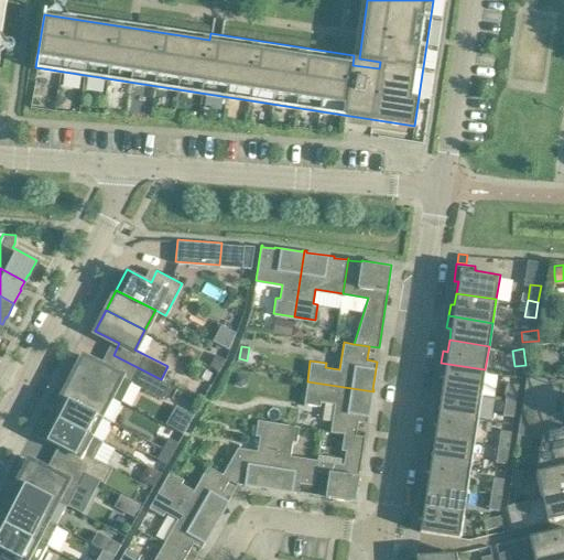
[(209,364),(219,369),(225,358),(216,353),(209,364)]
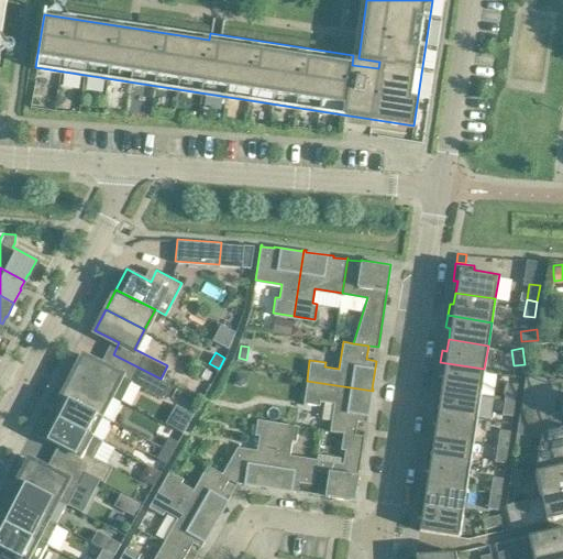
[(161,379),(113,354),(107,365),(83,353),(72,373),(111,393),(122,398),(132,380),(162,395),(168,382),(161,379)]
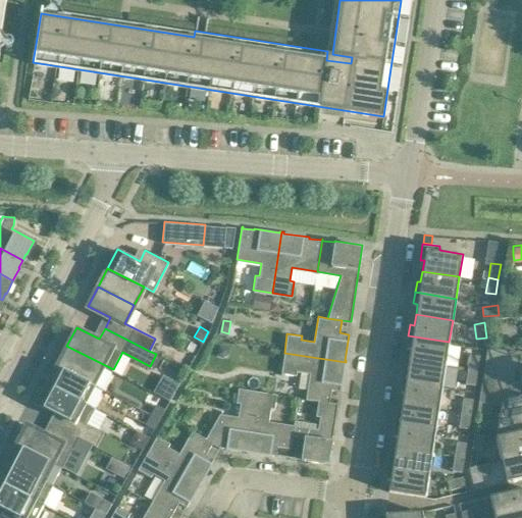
[(446,364),(449,342),(408,335),(407,347),(411,348),(409,358),(446,364)]
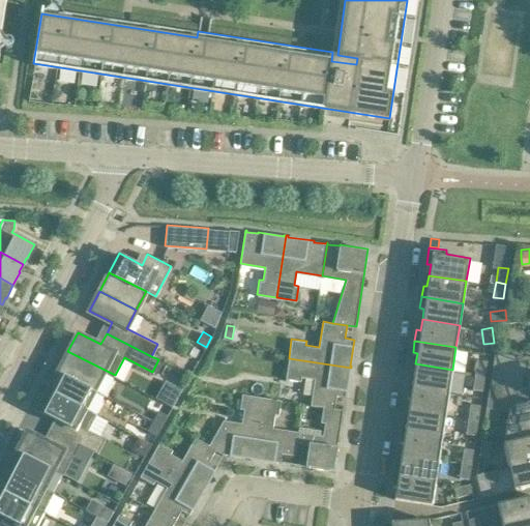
[(223,348),(219,359),(225,360),(232,357),(233,351),(223,348)]
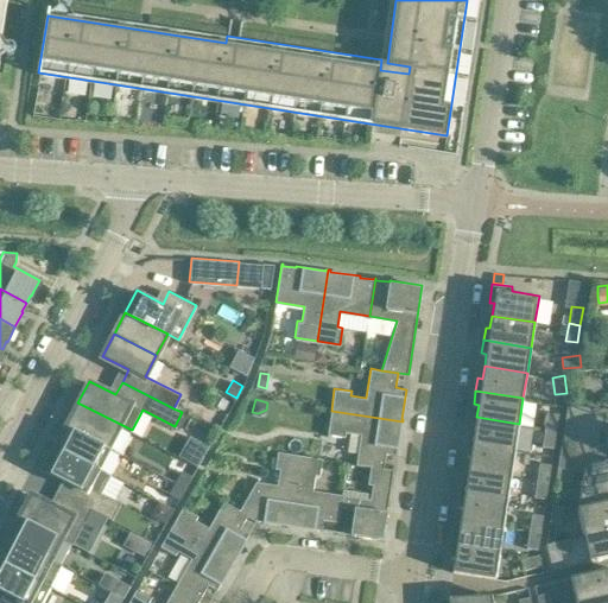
[(120,424),(77,402),(67,424),(109,446),(120,424)]
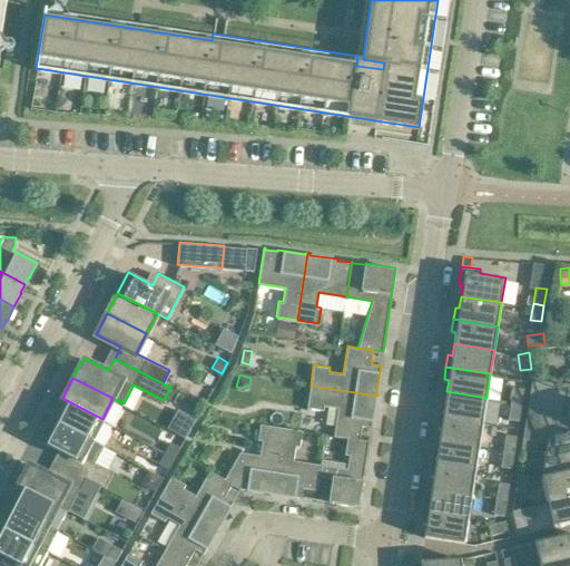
[(532,378),(528,407),(564,413),(569,383),(532,378)]
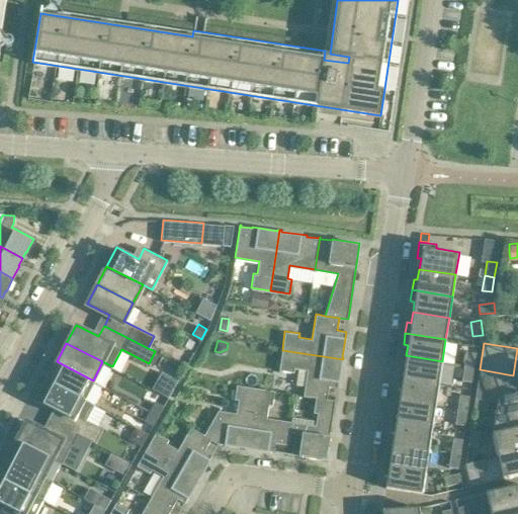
[(343,361),(343,359),(282,350),(279,369),(293,371),(294,367),(307,369),(304,394),(327,398),(328,386),(337,387),(341,361),(343,361)]
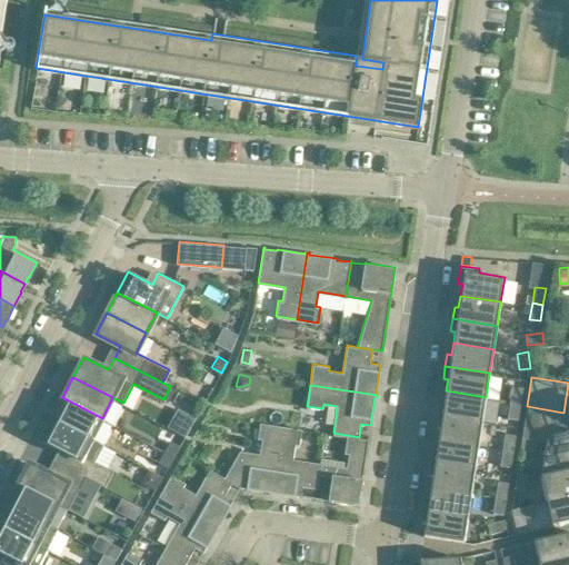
[(512,385),(509,400),(520,403),(522,386),(512,385)]
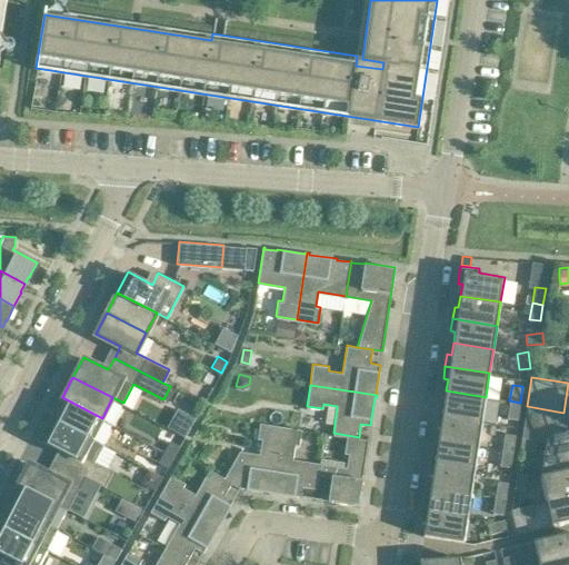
[(482,420),(486,397),(446,390),(443,402),(439,402),(438,414),(482,420)]
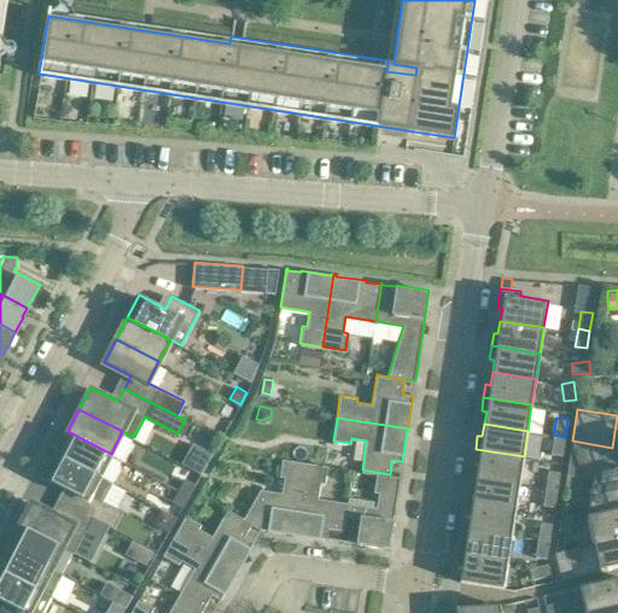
[(99,476),(111,454),(68,431),(57,453),(99,476)]
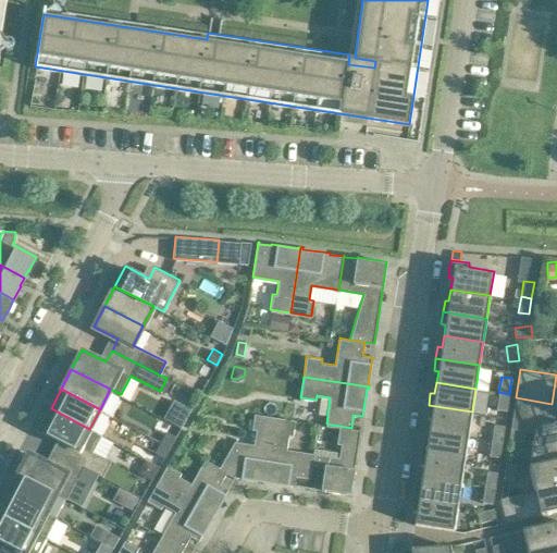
[(509,394),(498,392),(496,408),(507,409),(509,394)]
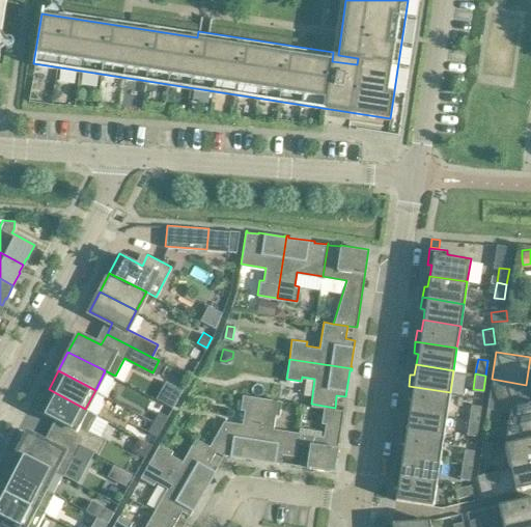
[(492,379),(486,407),(501,409),(509,411),(510,406),(528,401),(528,400),(530,399),(526,385),(492,379)]
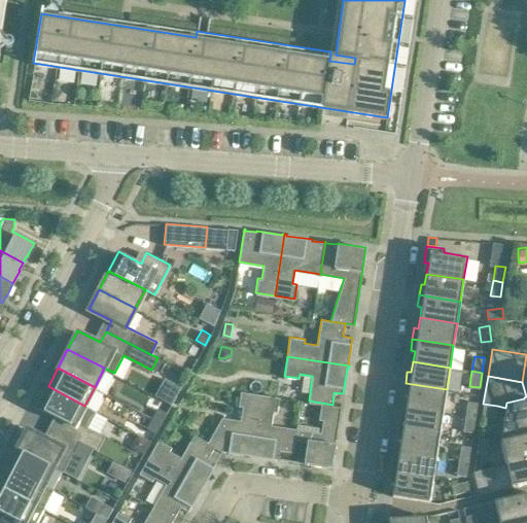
[(443,411),(447,389),(406,383),(403,394),(408,394),(406,406),(443,411)]
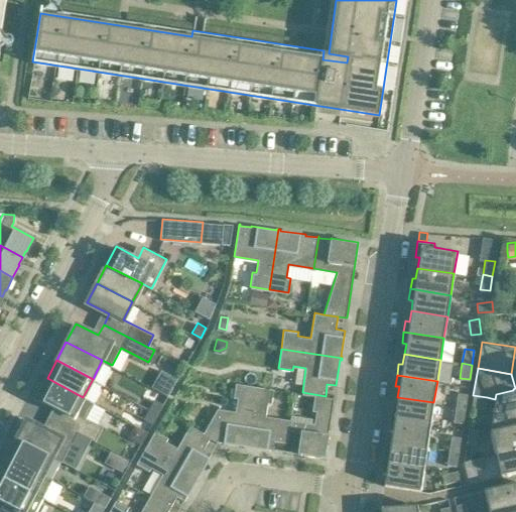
[(94,402),(83,397),(47,378),(37,397),(59,409),(54,419),(77,430),(95,440),(102,425),(87,417),(94,402)]
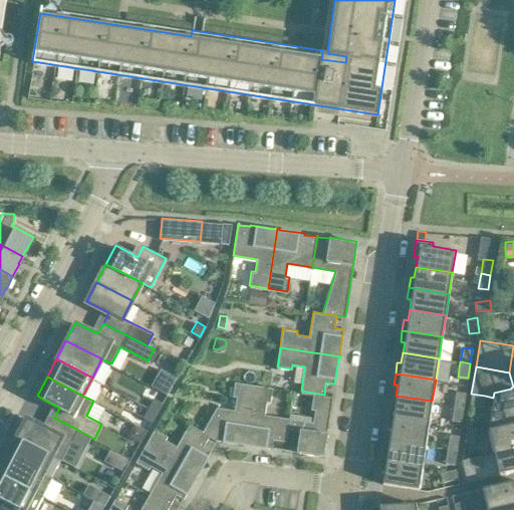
[(244,444),(253,384),(235,380),(232,396),(236,396),(234,409),(216,407),(203,430),(189,423),(189,424),(209,435),(216,440),(217,439),(242,443),(242,444),(244,444)]
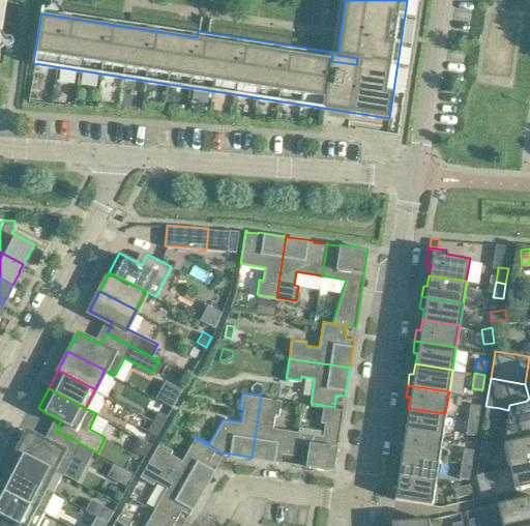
[(295,454),(297,441),(298,431),(272,427),(274,413),(278,413),(281,399),(261,396),(252,458),(254,459),(254,457),(281,461),(282,453),(295,454)]
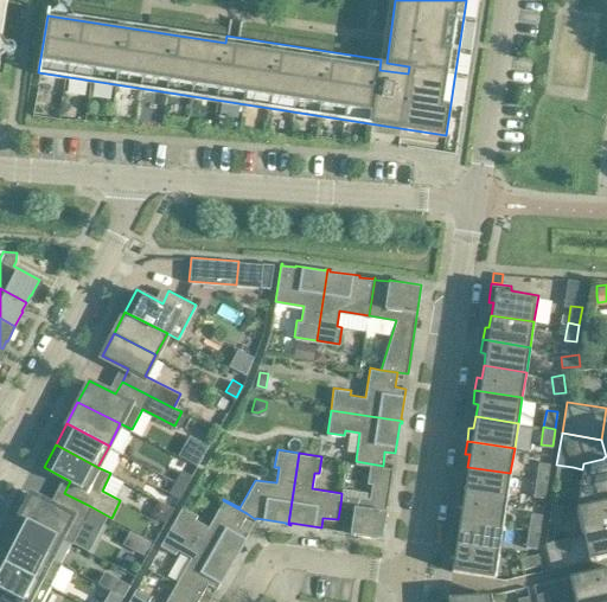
[(606,456),(604,458),(604,459),(583,463),(582,469),(581,478),(576,506),(606,498),(606,456)]
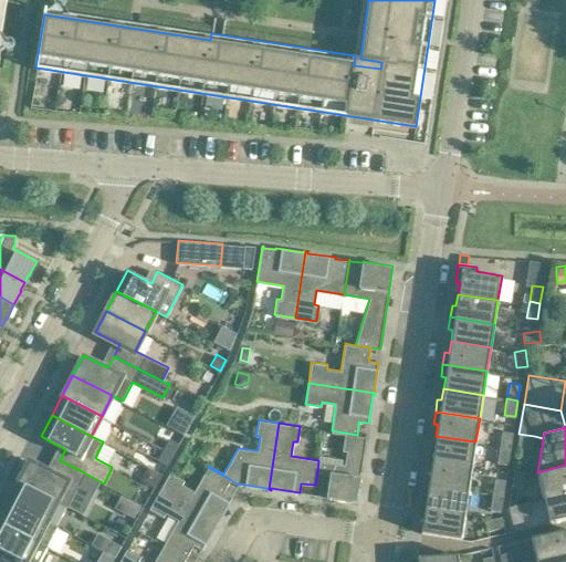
[(502,429),(500,446),(511,447),(513,432),(502,429)]
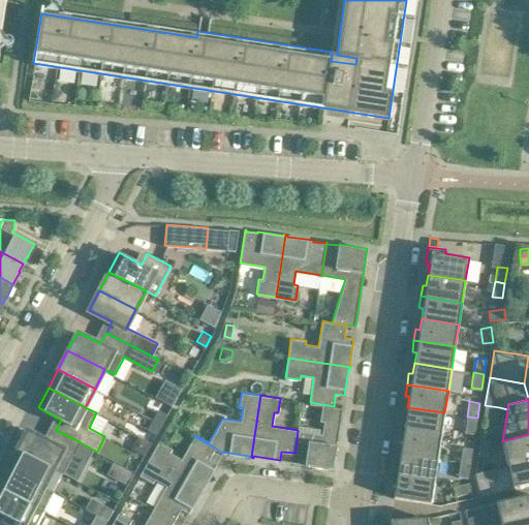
[(342,407),(334,406),(310,402),(310,403),(322,405),(320,421),(323,421),(322,433),(298,430),(297,440),(308,442),(305,464),(333,468),(342,407)]
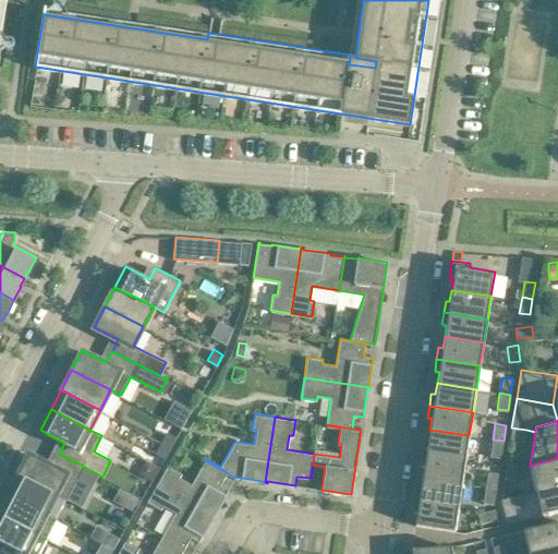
[(524,442),(526,430),(511,428),(509,440),(524,442)]
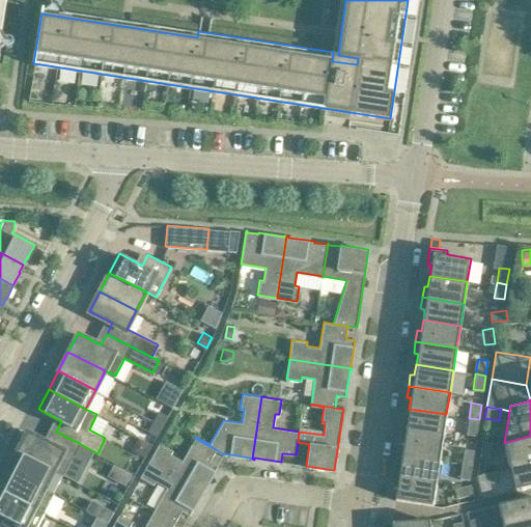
[(443,437),(446,414),(409,409),(408,419),(403,418),(401,430),(443,437)]
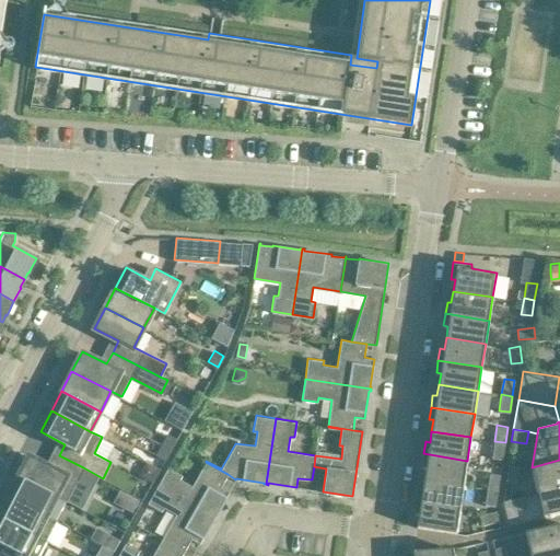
[(161,443),(162,443),(171,448),(177,438),(167,432),(161,443)]
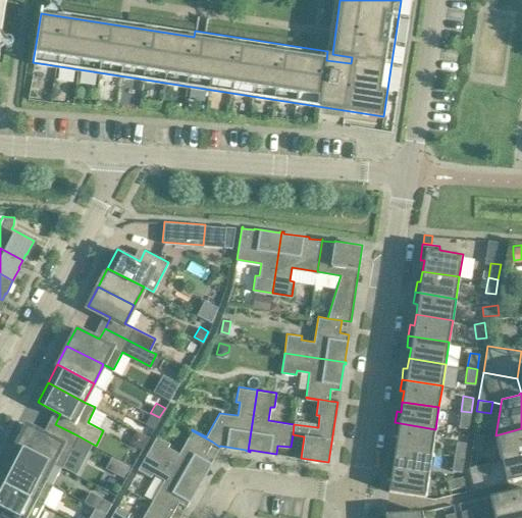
[(471,412),(461,411),(459,425),(468,427),(471,412)]
